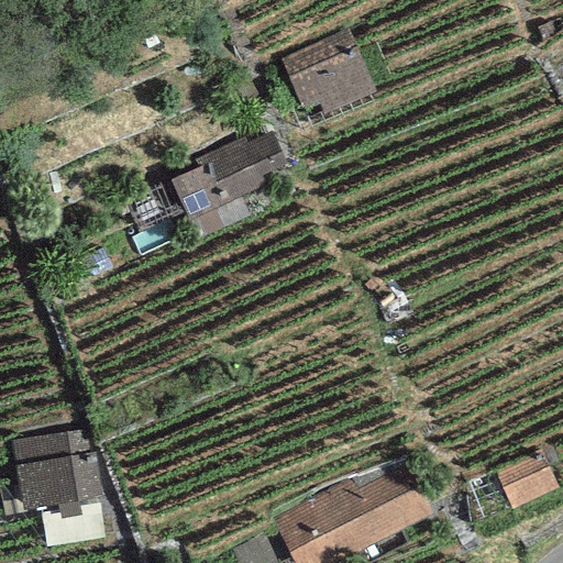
[(346,32),(277,62),(298,111),(318,102),(322,113),(372,91),(346,32)]
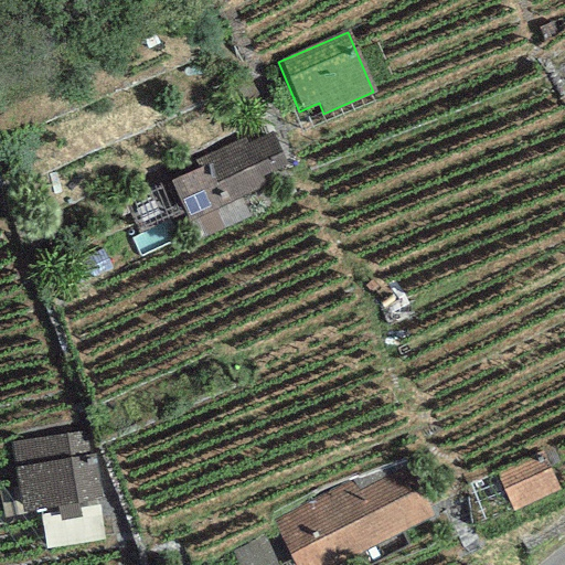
[(206,166),(172,181),(190,220),(266,185),(262,177),(287,166),(272,134),(248,144),(245,138),(202,157),(206,166)]
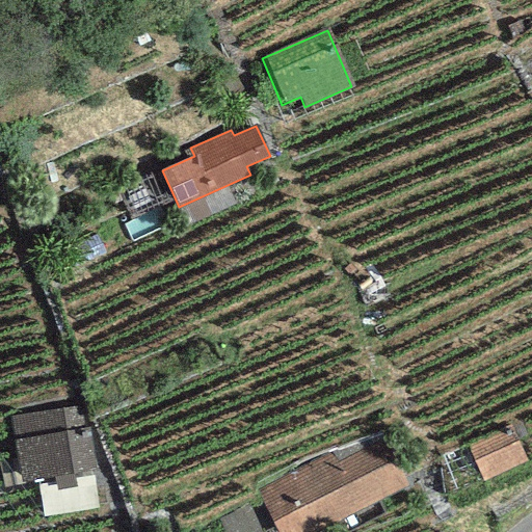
[(71,407),(11,414),(20,479),(89,471),(84,430),(74,431),(71,407)]
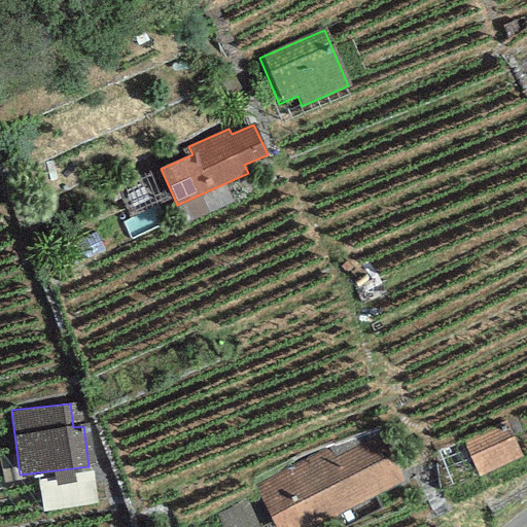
[(504,420),(462,441),(479,476),(522,456),(504,420)]
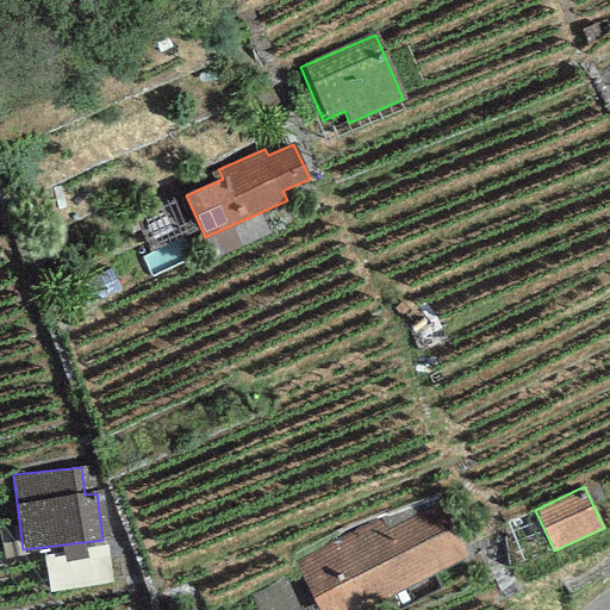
[(379,518),(297,562),(322,609),(362,609),(465,556),(435,502),(385,529),(379,518)]
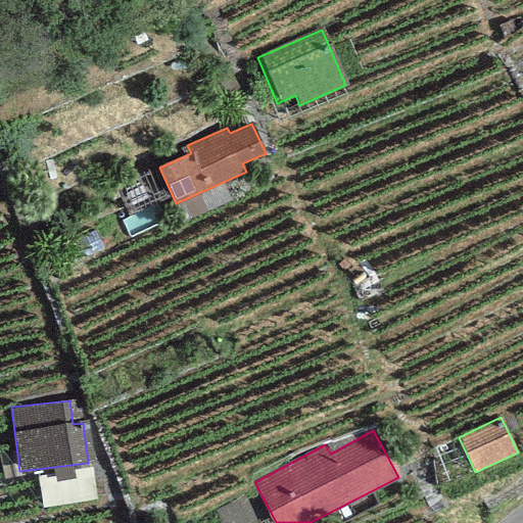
All buildings are outlined.
